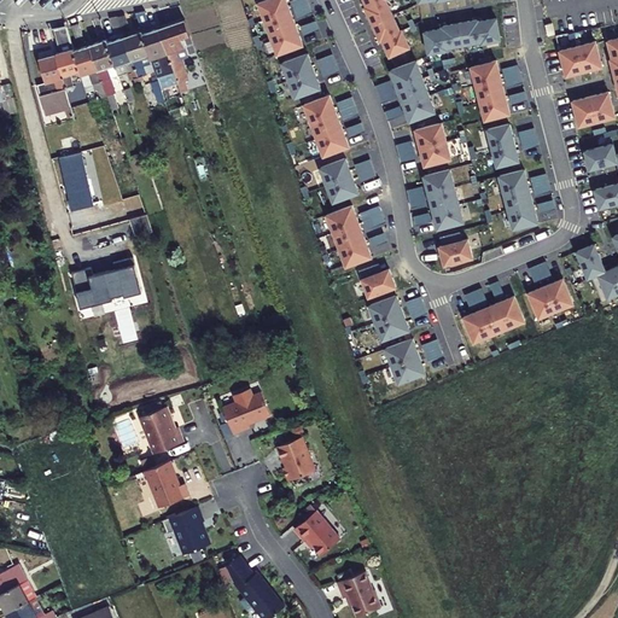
[(286,0),(261,0),(258,1),(278,52),(303,42),(286,0)]
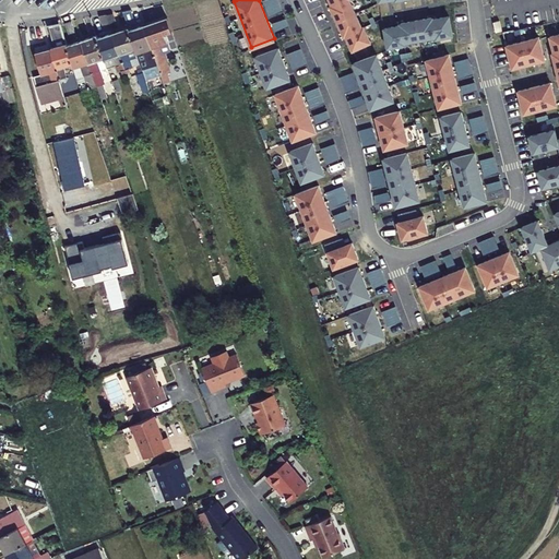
[(330,0),(332,4),(331,6),(344,35),(346,34),(353,49),(371,40),(364,26),(363,26),(349,0),(330,0)]
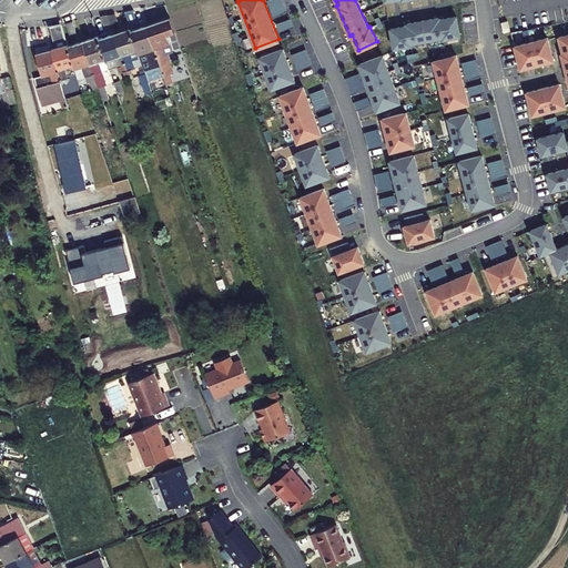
[(287,10),(284,2),(271,8),(274,16),(287,10)]
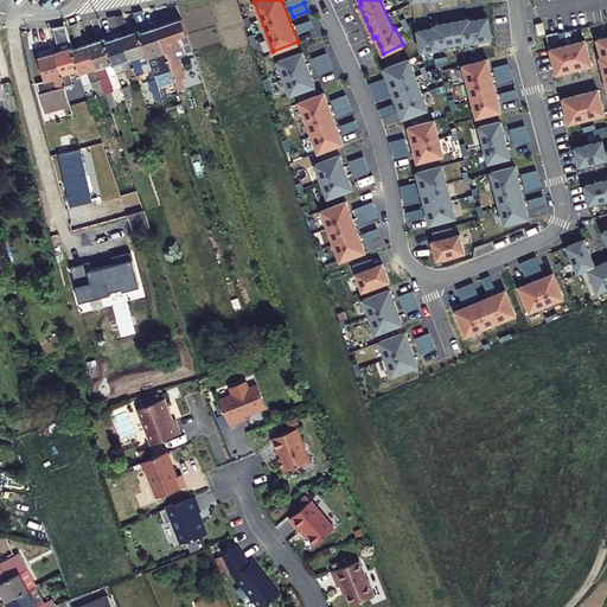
[(435,26),(417,30),(422,51),(440,48),(439,45),(474,39),(474,40),(492,37),(489,16),(471,19),(470,18),(435,25),(435,26)]
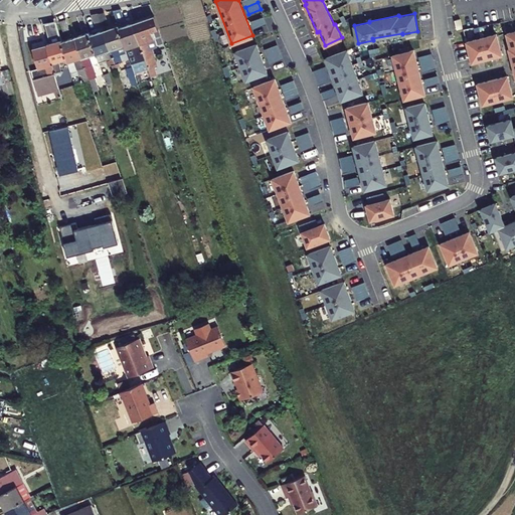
[(99,24),(95,14),(89,16),(92,26),(99,24)]
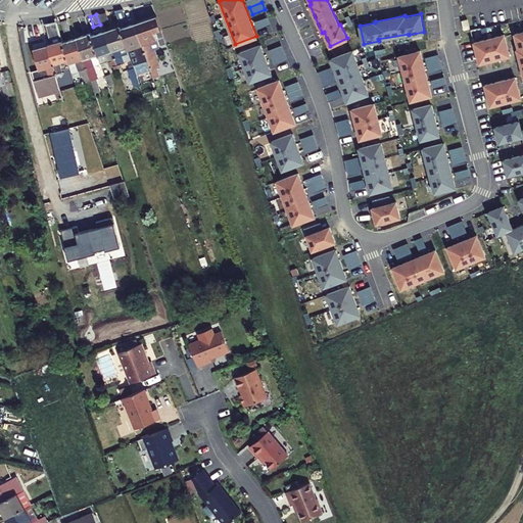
[(158,31),(153,16),(131,24),(149,79),(158,76),(146,42),(153,40),(151,33),(158,31)]
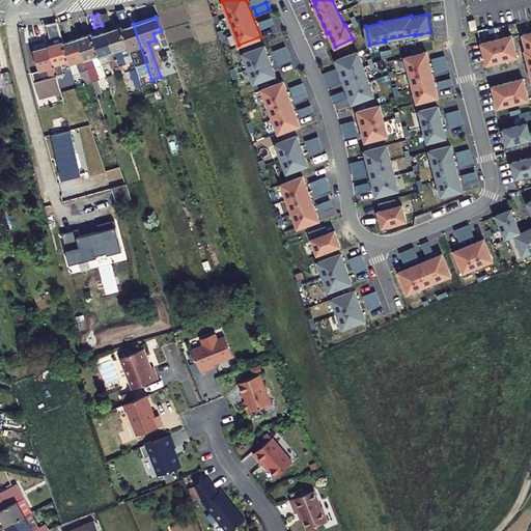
[(271,18),(258,22),(260,29),(274,25),(271,18)]
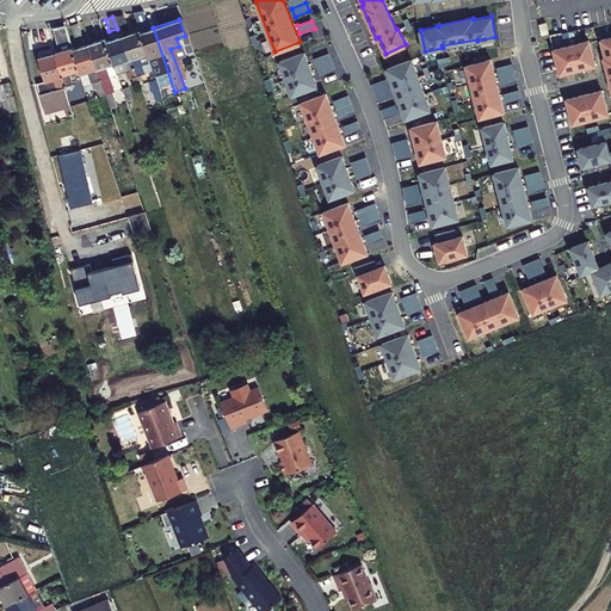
[(62,25),(47,30),(53,56),(62,87),(72,84),(69,73),(78,69),(71,50),(62,25)]
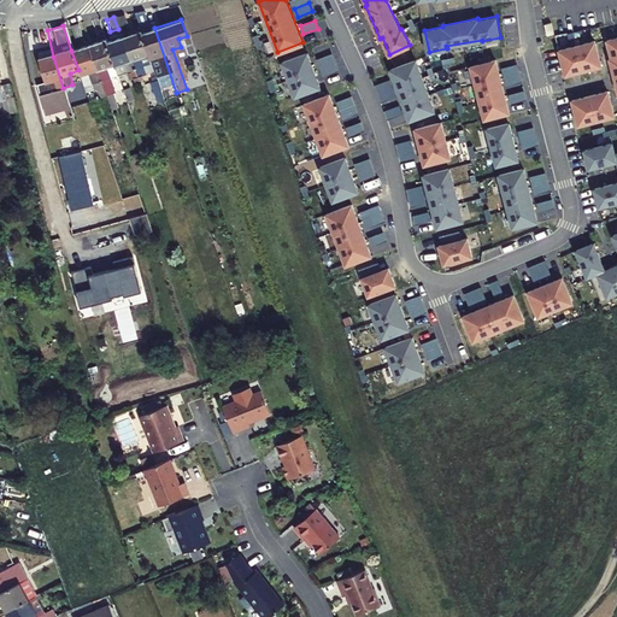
[(176,93),(154,28),(139,34),(145,53),(147,58),(158,54),(171,94),(176,93)]
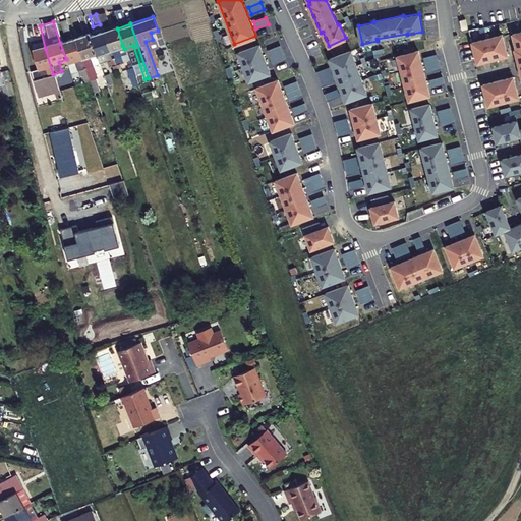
[(117,29),(116,26),(102,32),(115,67),(120,66),(119,62),(122,61),(117,47),(122,45),(117,29)]
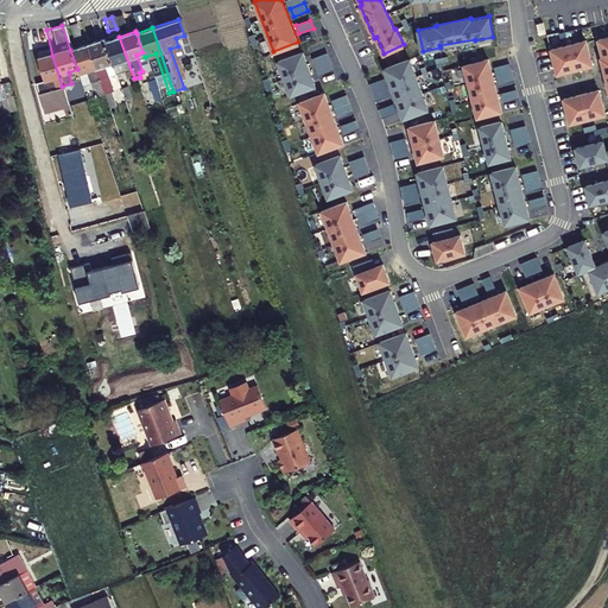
[(134,78),(119,37),(103,43),(111,62),(111,64),(119,61),(125,77),(130,76),(131,80),(134,78)]
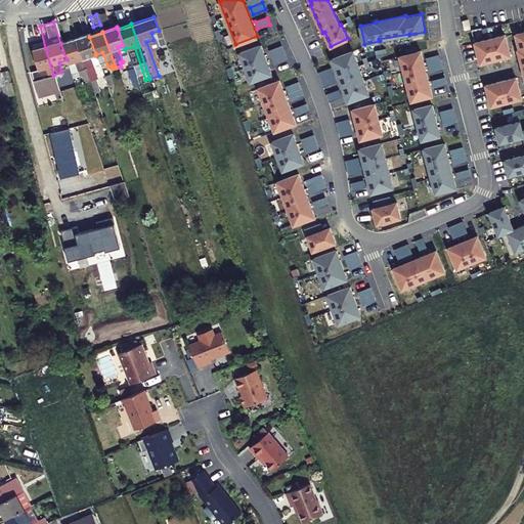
[(89,37),(88,34),(74,39),(83,66),(86,75),(87,78),(92,76),(92,73),(95,72),(89,55),(95,53),(89,37)]
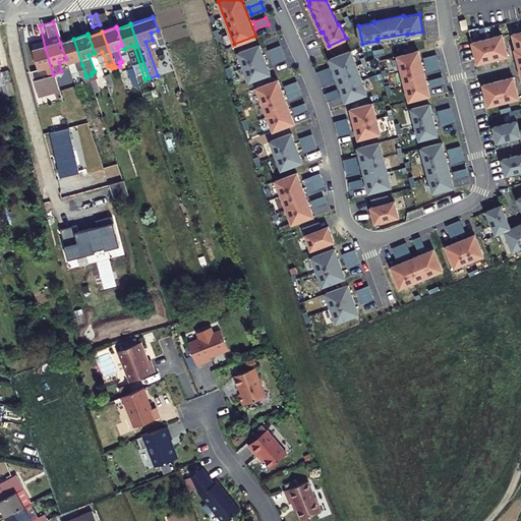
[(503,34),(472,42),(478,62),(508,54),(503,34)]
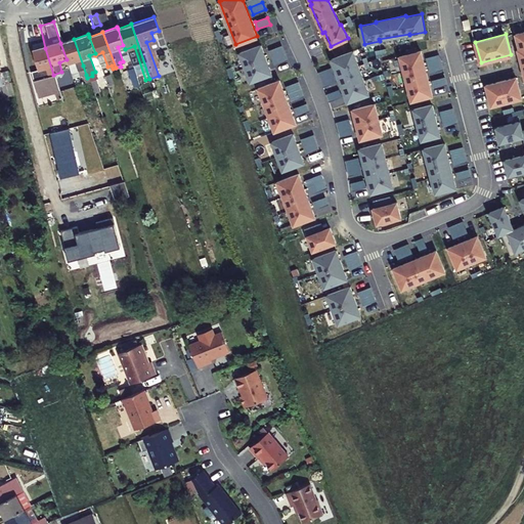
[(83,66),(74,39),(60,43),(67,59),(68,63),(72,61),(74,69),(83,66)]
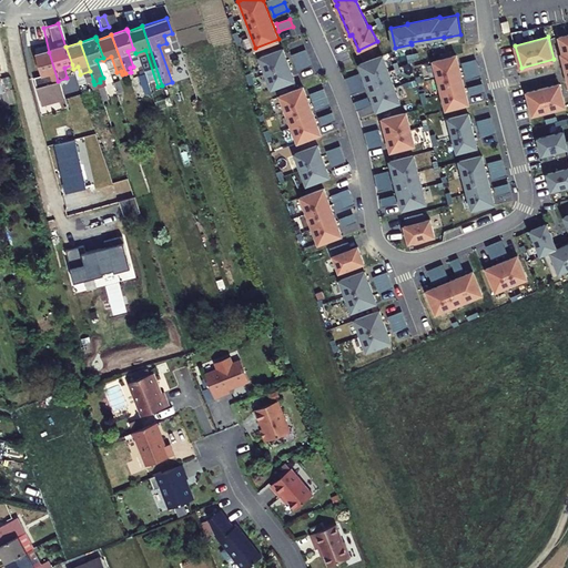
[(283,48),(260,57),(272,88),(295,80),(283,48)]
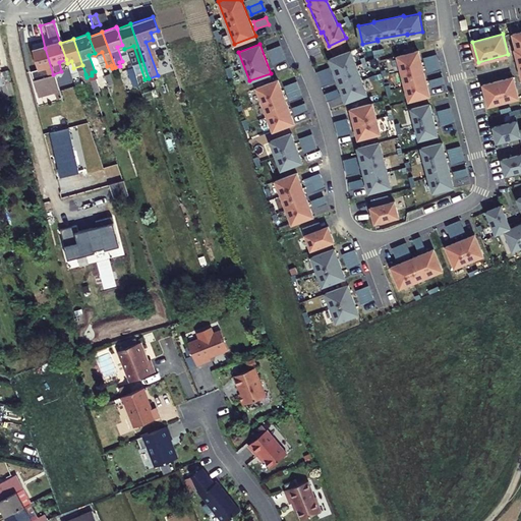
[(268,50),(271,57),(283,52),(280,45),(268,50)]
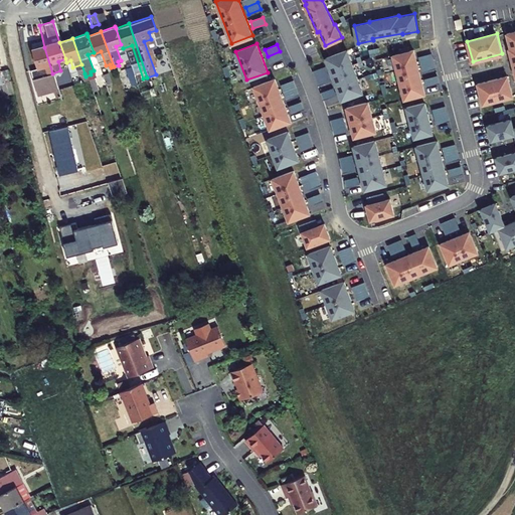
[(52,73),(44,47),(30,51),(36,70),(43,68),(50,93),(57,91),(52,73)]
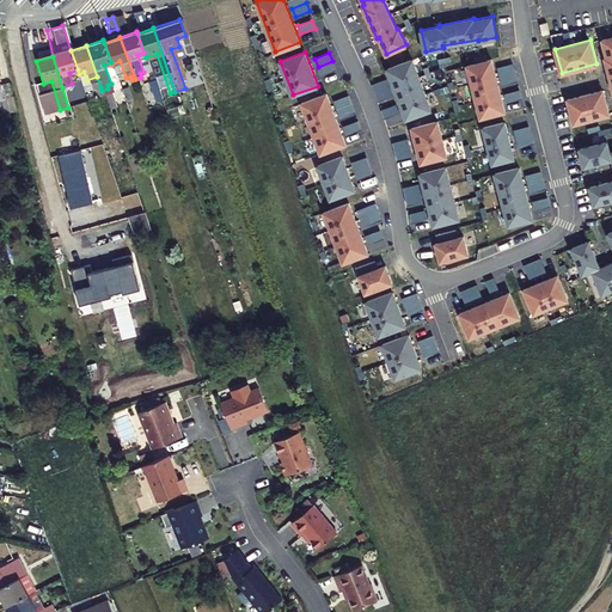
[(412,59),(387,67),(407,118),(432,110),(412,59)]
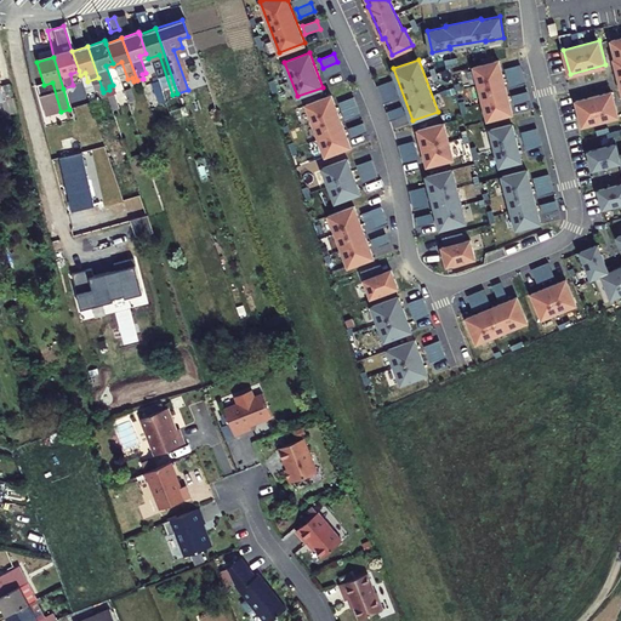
[(499,60),(473,67),(488,120),(513,113),(499,60)]
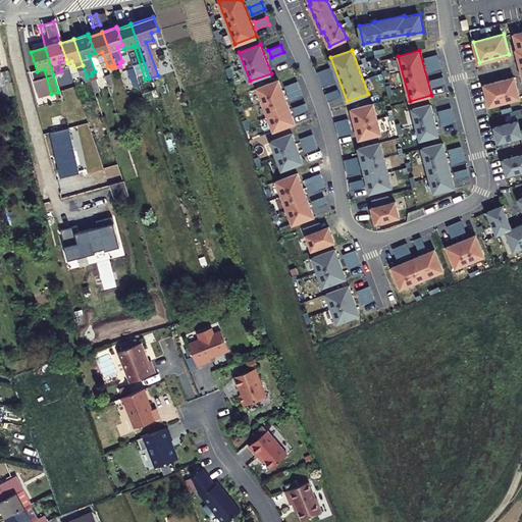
[(286,59),(283,52),(271,57),(274,64),(286,59)]
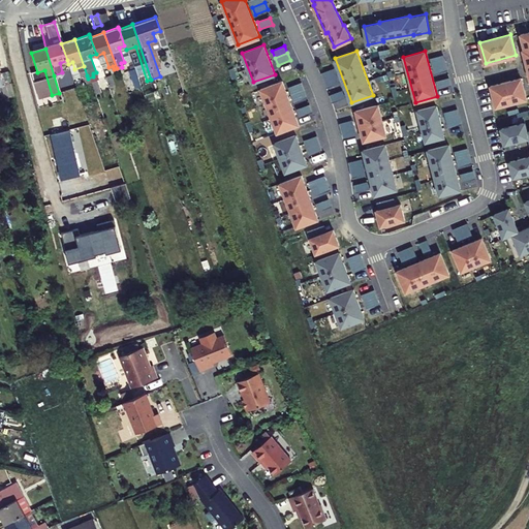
[(430,58),(432,65),(445,62),(443,55),(430,58)]
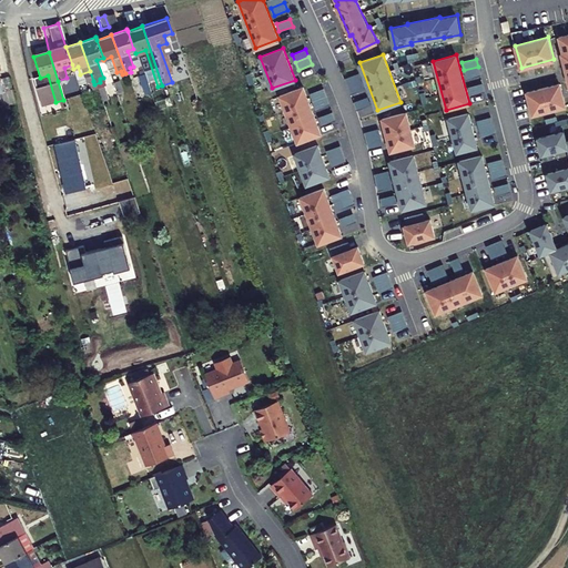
[(466,79),(480,74),(478,67),(464,70),(466,79)]
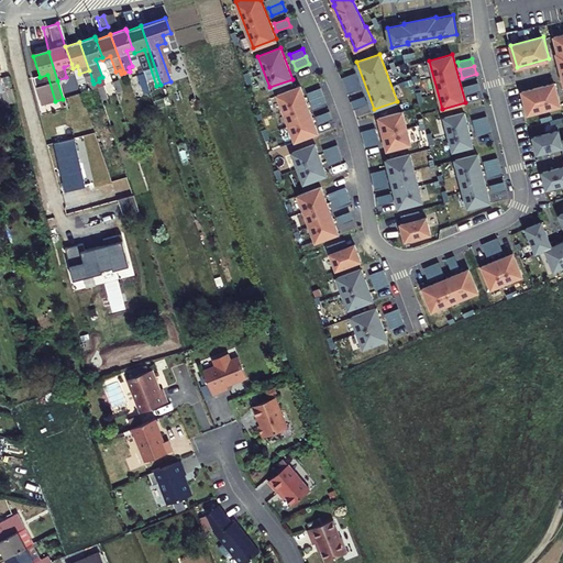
[(342,77),(344,85),(359,80),(355,73),(342,77)]
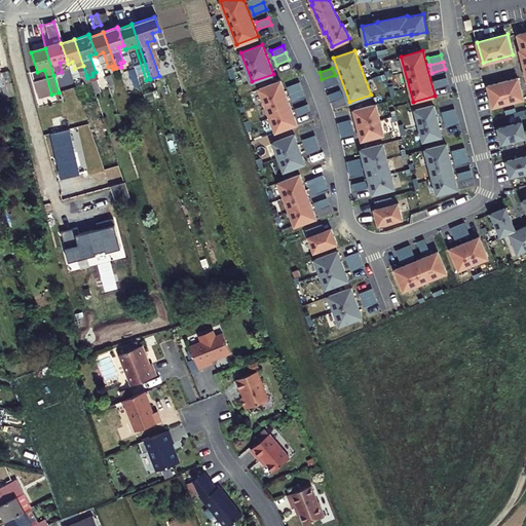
[(325,86),(337,81),(335,75),(322,79),(325,86)]
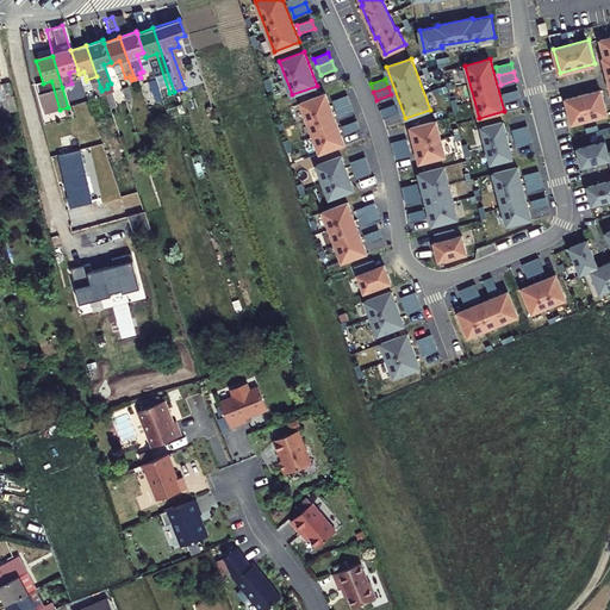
[(518,89),(503,93),(505,103),(521,98),(518,89)]
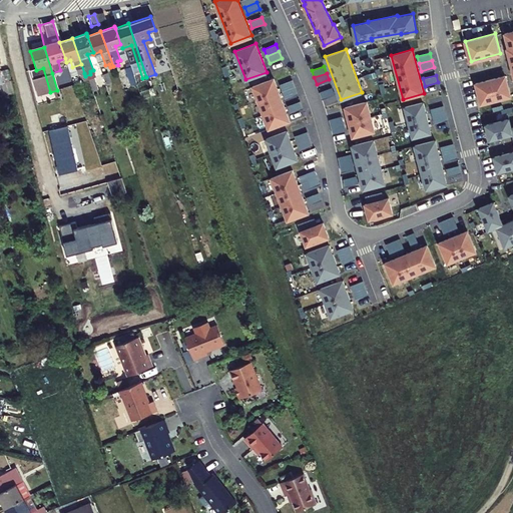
[(506,75),(476,82),(481,103),(511,96),(506,75)]
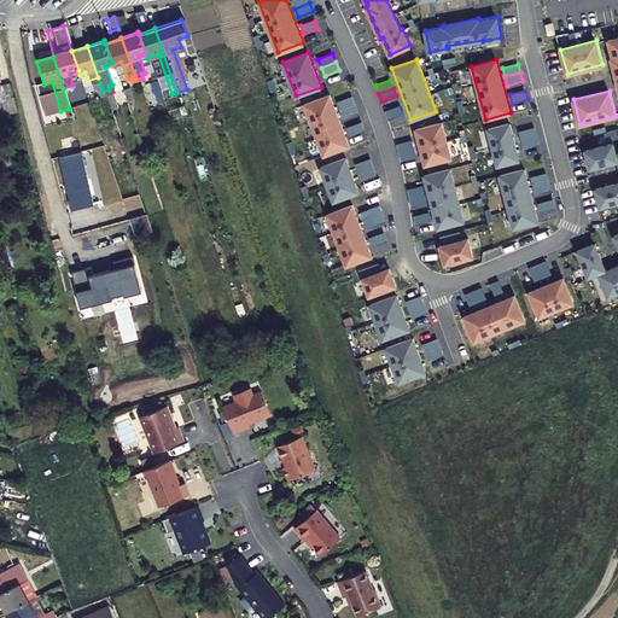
[(330,93),(304,103),(324,155),(349,145),(330,93)]
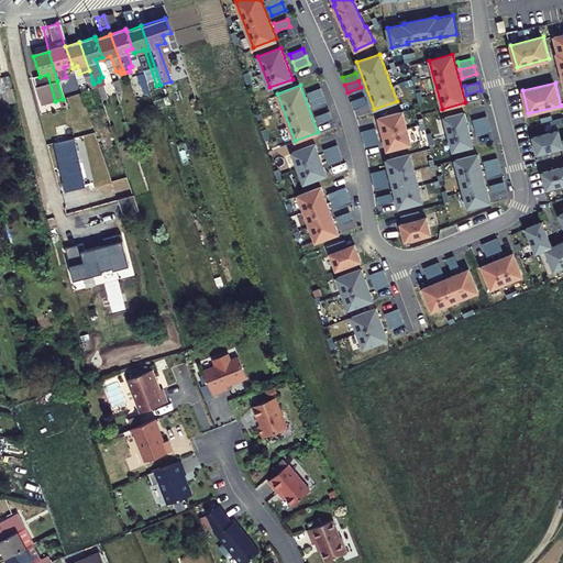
[(310,100),(324,95),(321,87),(308,92),(310,100)]
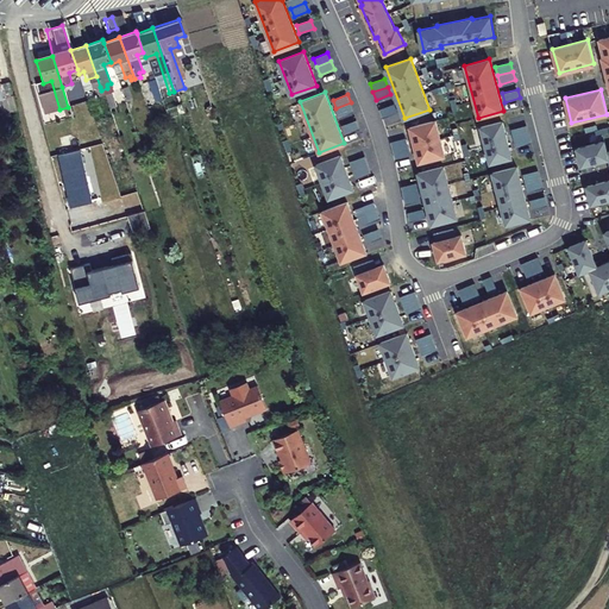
[(353,111),(351,102),(336,108),(339,117),(353,111)]
